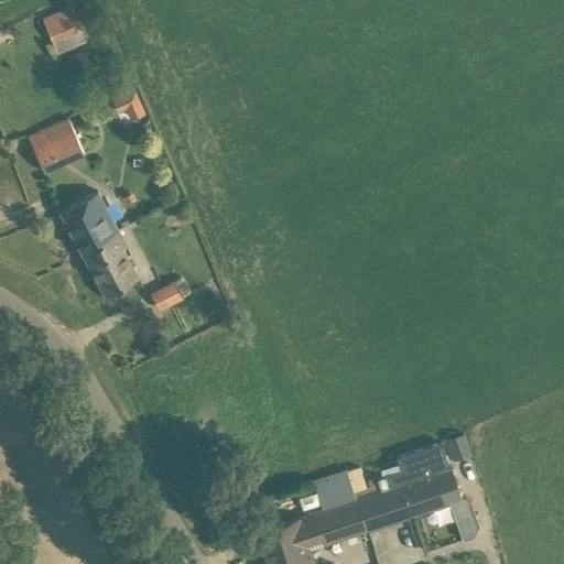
[(72,8),(45,20),(55,43),(83,30),(72,8)]
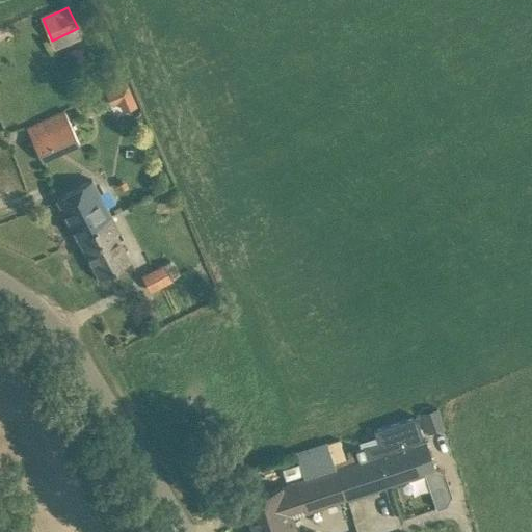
[(6,28),(0,30),(0,40),(10,35),(6,28)]
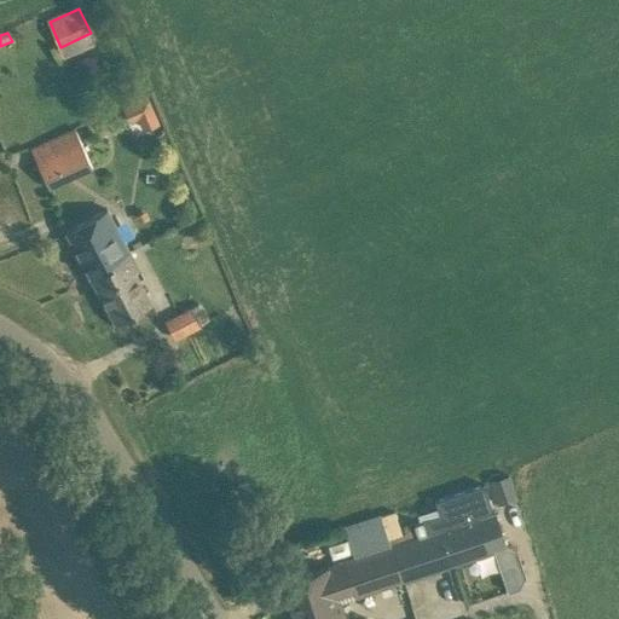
[(157,122),(146,93),(122,102),(133,131),(157,122)]
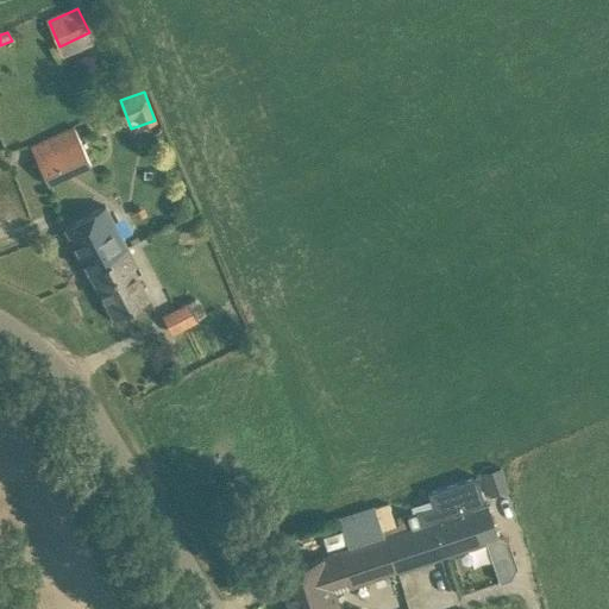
[(74,126),(30,145),(48,183),(90,163),(74,126)]
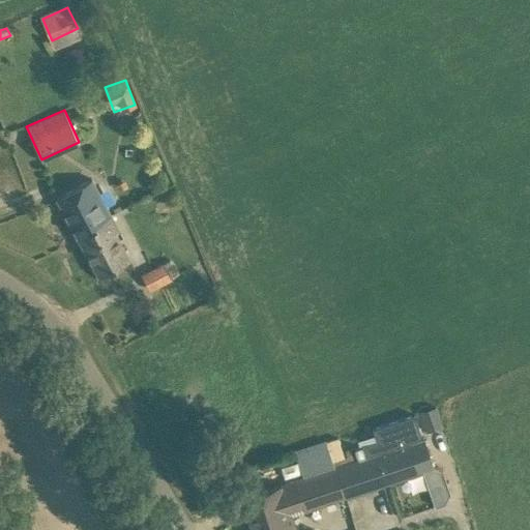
[(56,197),(78,236),(96,226),(95,223),(110,214),(91,178),(56,197)]
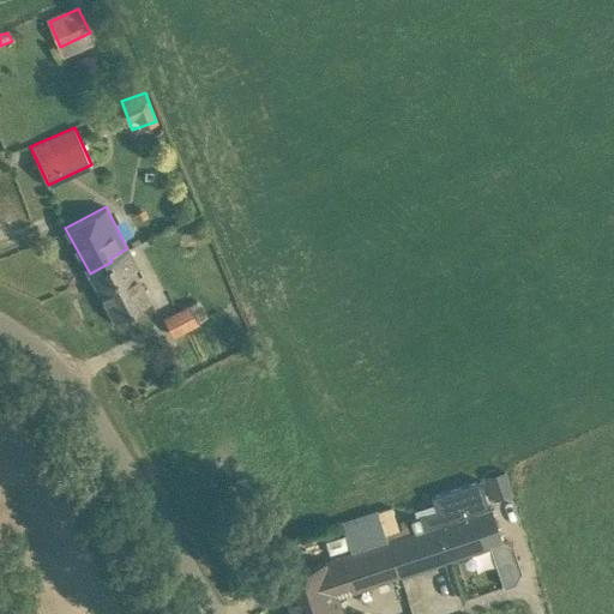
[(90,274),(90,275),(114,319),(150,300),(133,269),(138,268),(127,248),(110,258),(112,262),(90,274)]
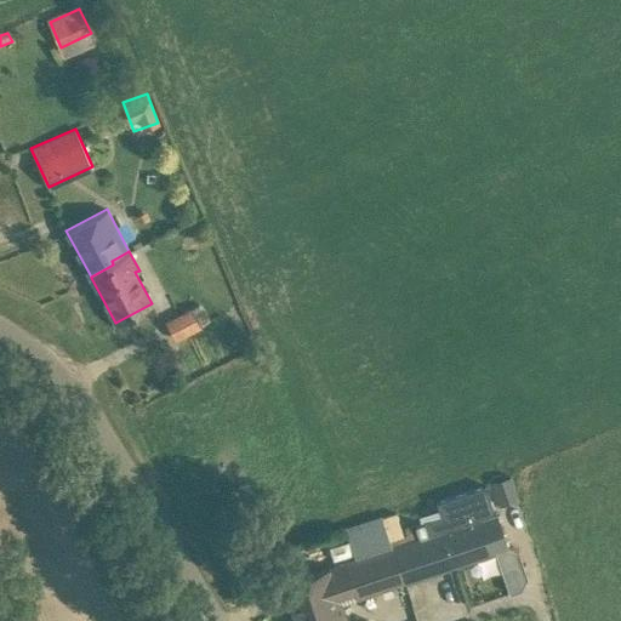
[(169,320),(178,340),(205,326),(195,308),(169,320)]
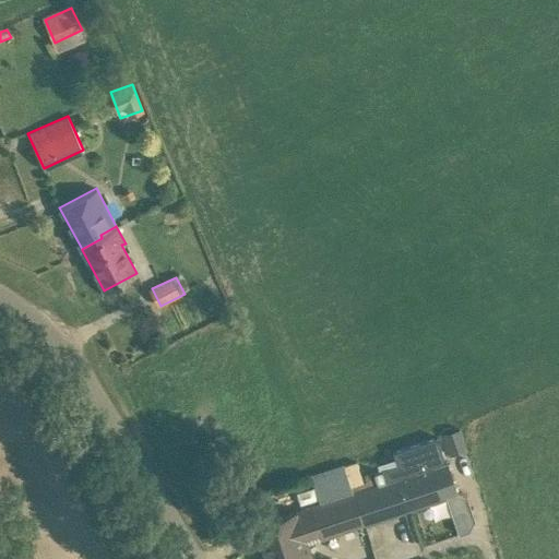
[(443,452),(461,449),(458,427),(440,430),(443,452)]
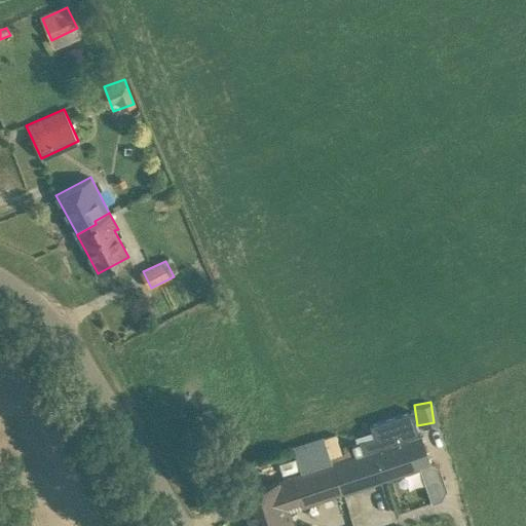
[(419,435),(333,463),(343,494),(419,467),(426,488),(444,482),(439,467),(429,462),(419,435)]
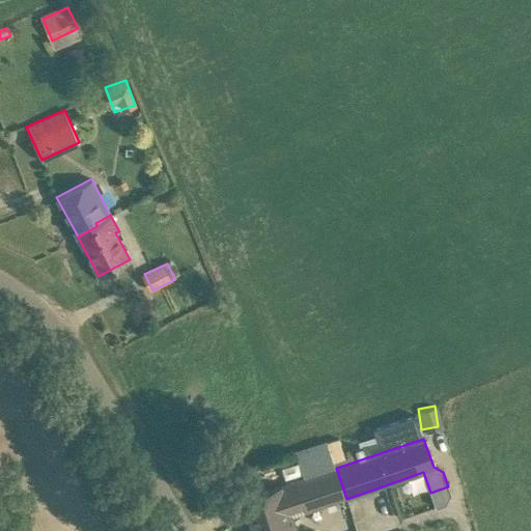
[(303,478),(243,499),(254,530),(297,530),(292,518),(346,499),(336,468),(334,468),(327,446),(296,456),(303,478)]
